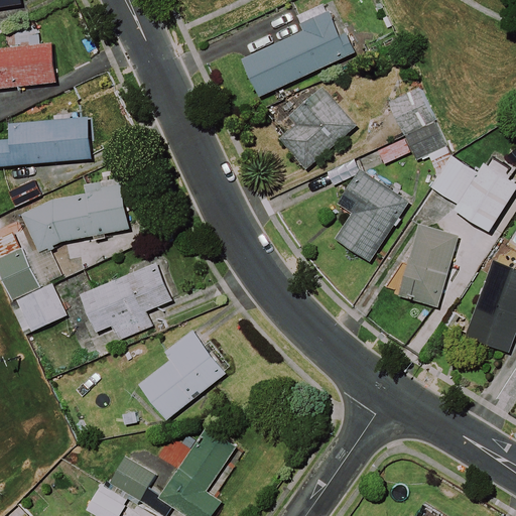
[(0,0),(0,8),(20,5),(19,0),(0,0)]
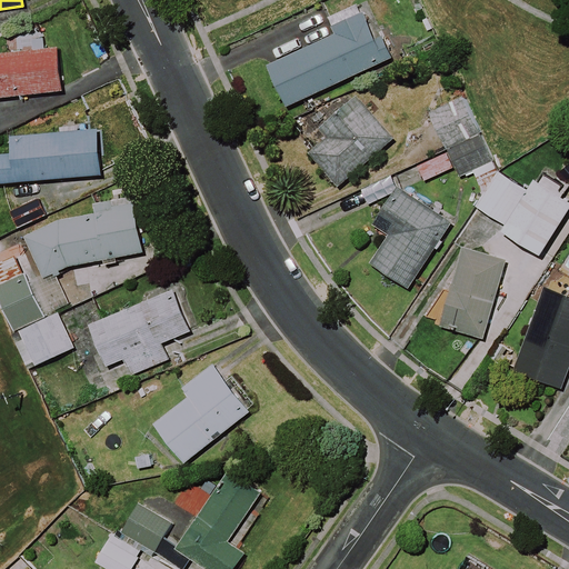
[(386,62),(363,15),(335,28),(337,35),(265,69),(283,110),(386,62)]
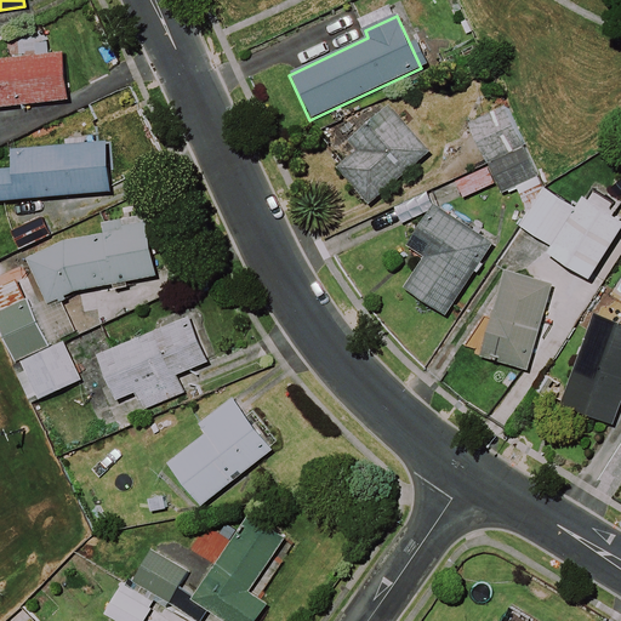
[(0,108),(64,102),(58,55),(0,61),(0,108)]
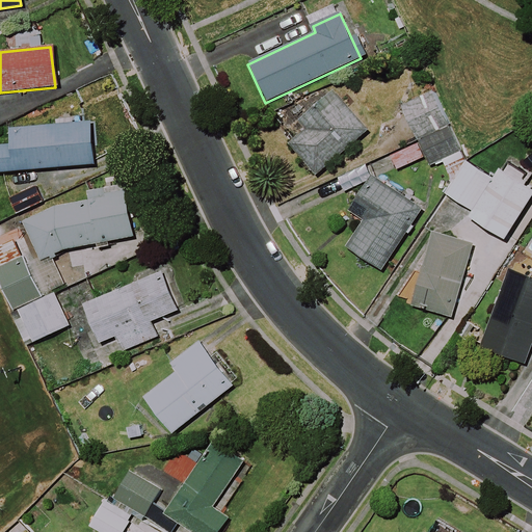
[(367,132),(334,92),(283,134),(316,175),(367,132)]
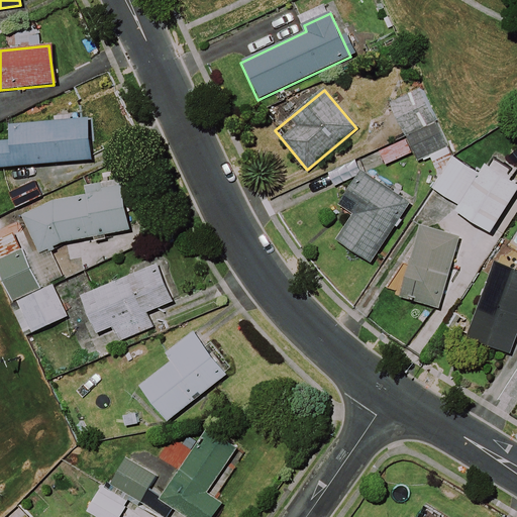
[(388,106),(405,138),(374,153),(381,168),(412,152),(417,163),(445,147),(417,91),(388,106)]
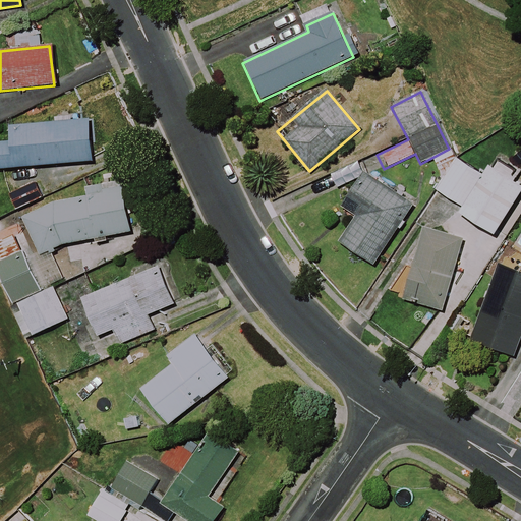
[(0,169),(93,161),(89,120),(10,127),(11,141),(0,142),(0,169)]
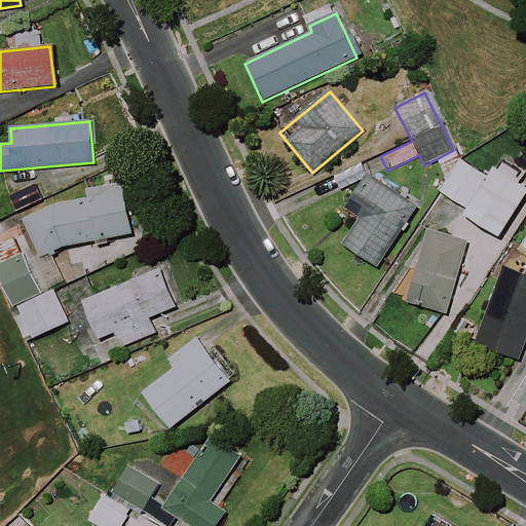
[(461,162),(441,194),(465,209),(462,214),(499,237),(525,194),(525,189),(494,170),(488,179),(461,162)]
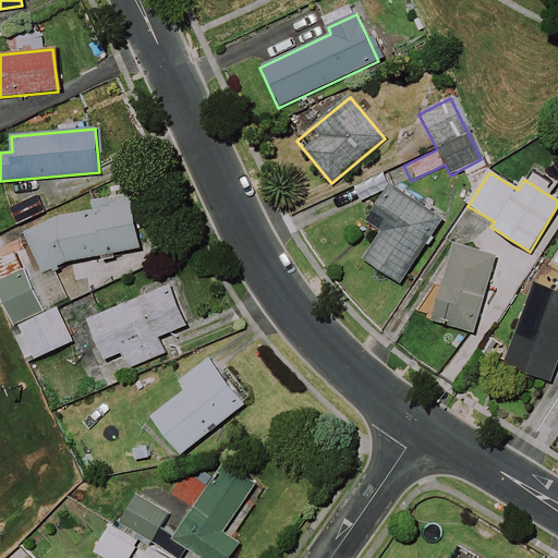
[(443,221),(386,184),(376,199),(368,209),(387,222),(363,258),(400,283),(443,221)]
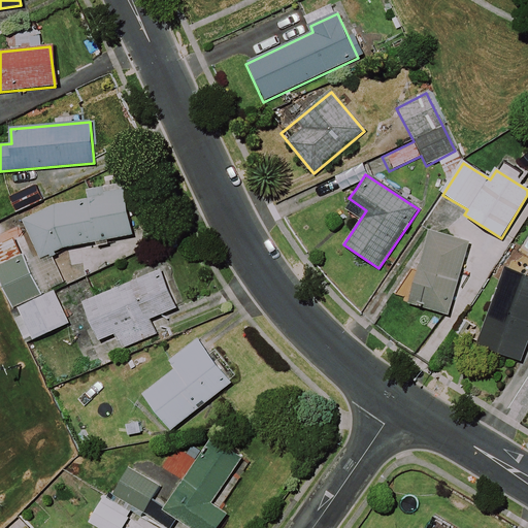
[(14,215),(43,200),(34,182),(5,196),(14,215)]
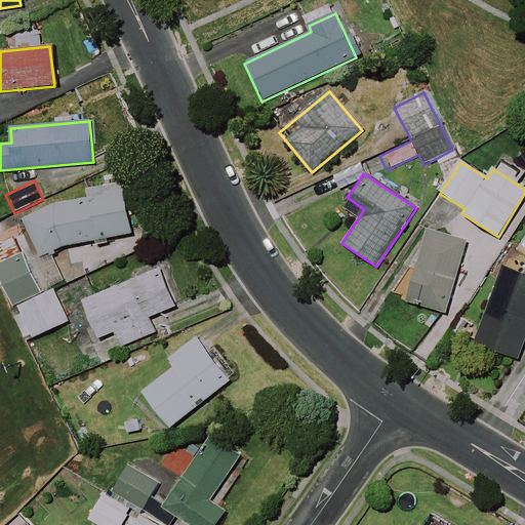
[(40,258),(63,248),(132,235),(124,191),(53,204),(23,219),(40,258)]
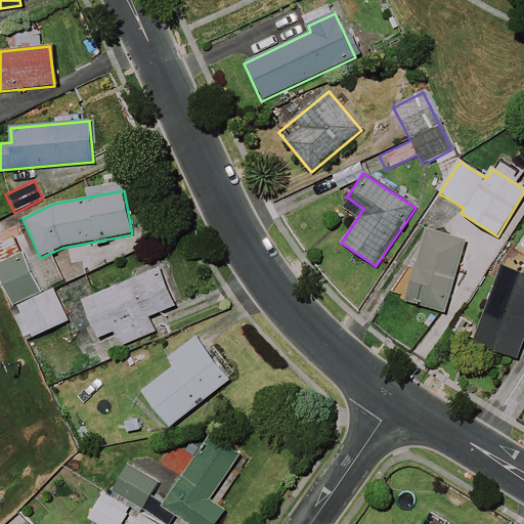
[(466,243),(425,228),(401,300),(442,314),(466,243)]
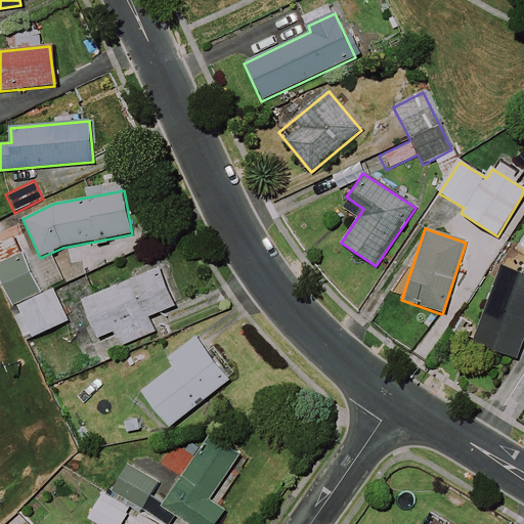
[(523,230),(515,247),(523,252),(523,230)]
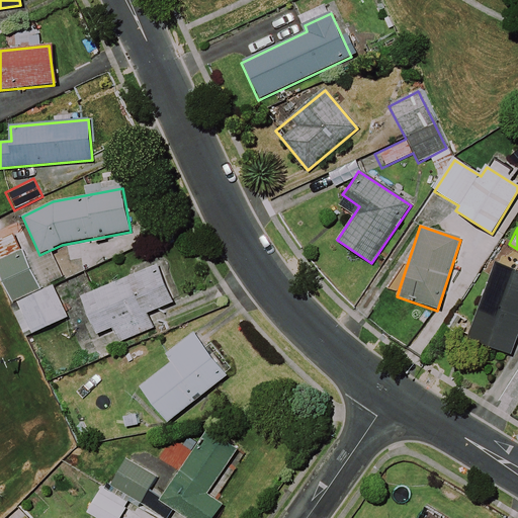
[(0,281),(11,307),(54,287),(64,282),(52,255),(28,266),(21,252),(0,261),(0,281)]
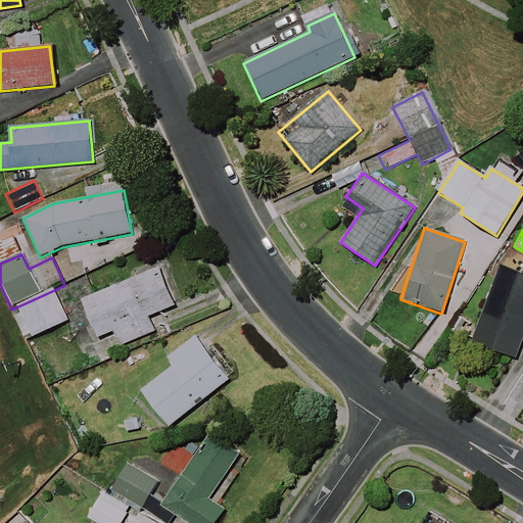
[(174,306),(157,269),(80,302),(95,339),(113,331),(120,346),(154,332),(148,317),(174,306)]
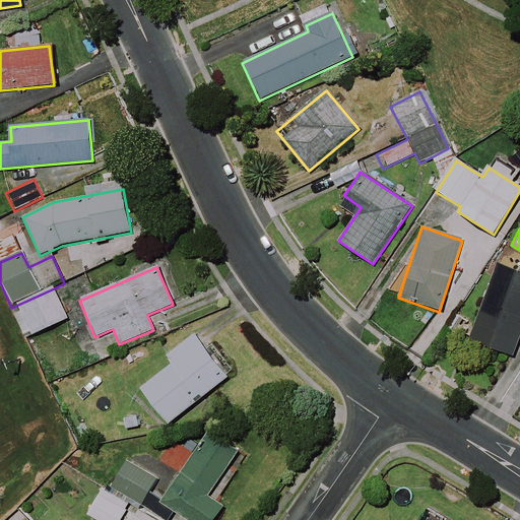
[(519,332),(519,275),(498,267),(469,339),(511,355),(519,332)]
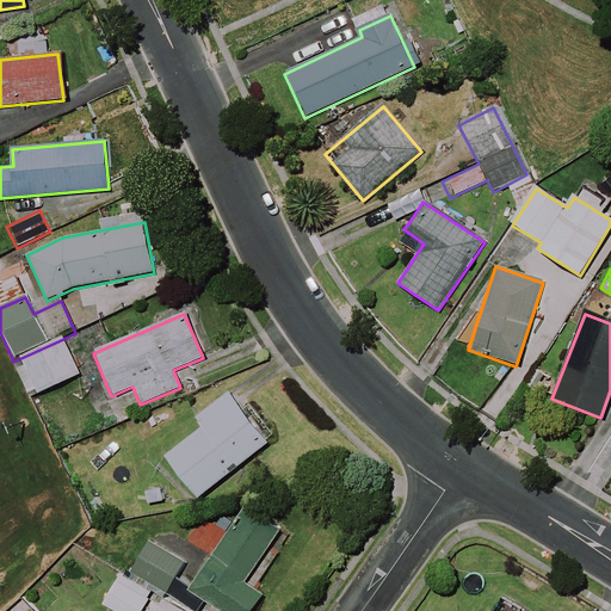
[(63,339),(13,362),(30,397),(80,375),(63,339)]
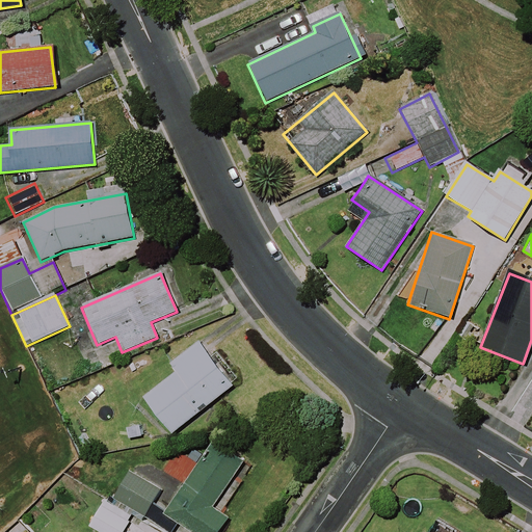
[(233,387),(198,342),(169,365),(176,373),(143,398),(171,434),(233,387)]
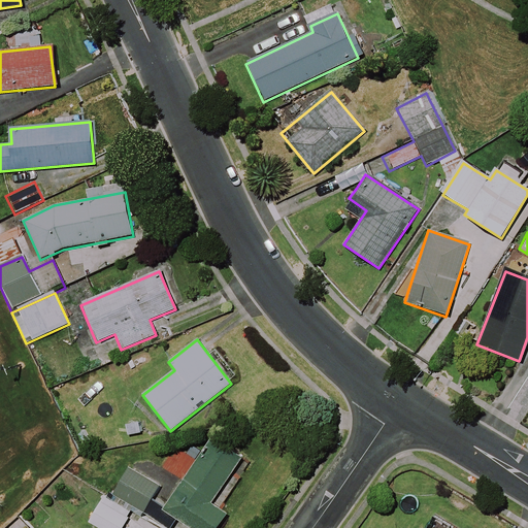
[(154,500),(161,489),(127,468),(108,499),(132,512),(159,527),(217,527),(226,513),(223,510),(240,482),(232,476),(242,459),(209,440),(195,464),(173,451),(162,470),(182,481),(165,507),(154,500)]
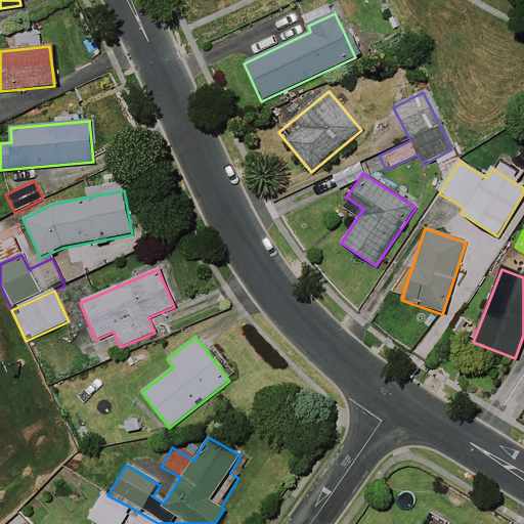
[(121,523),(131,508),(107,495),(103,492),(88,518),(97,523),(121,523)]
